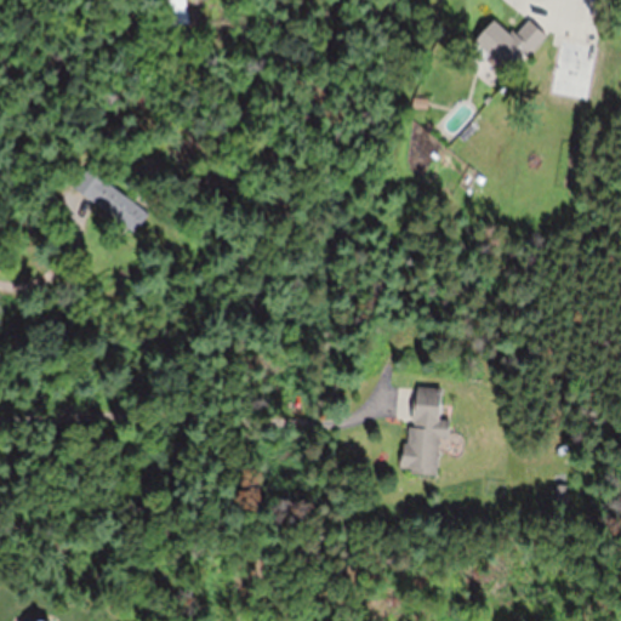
[(187,0),(188,3),(192,22),(172,26),(167,0),(187,0)]
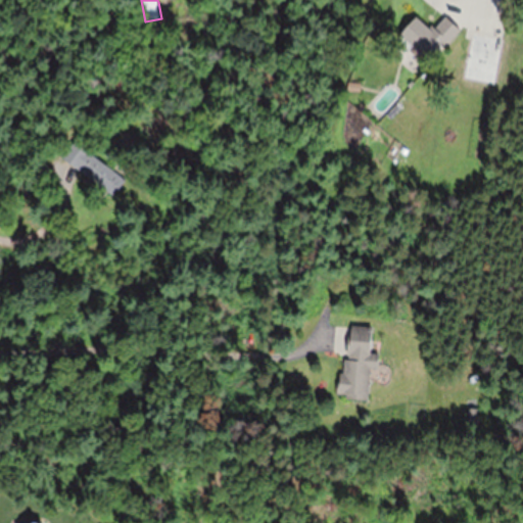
[(462,30),(447,46),(444,42),(430,58),(401,34),(418,16),(430,28),(433,25),(437,28),(444,19),(447,16),(462,30)]
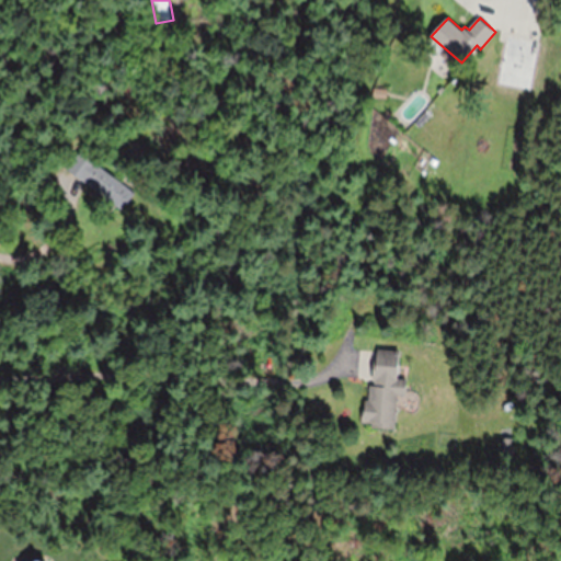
[(544,41),(507,35),(500,83),(537,89),(544,41)]
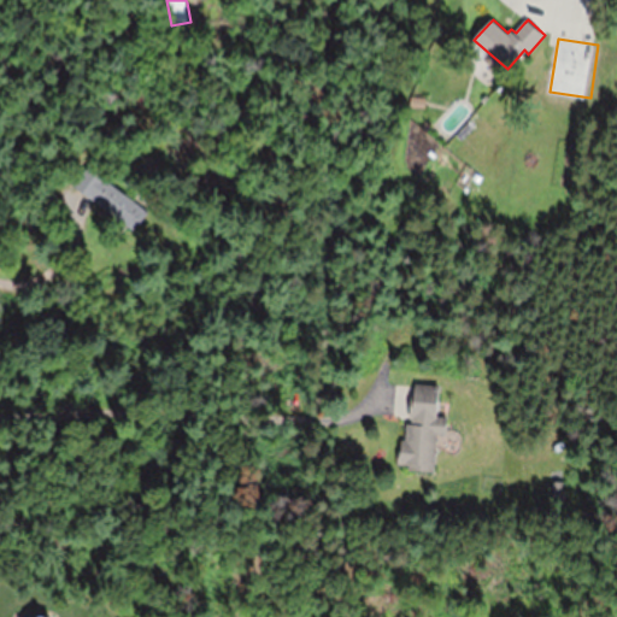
[(110,188),(113,183),(151,210),(136,230),(99,203),(100,200),(110,188)]
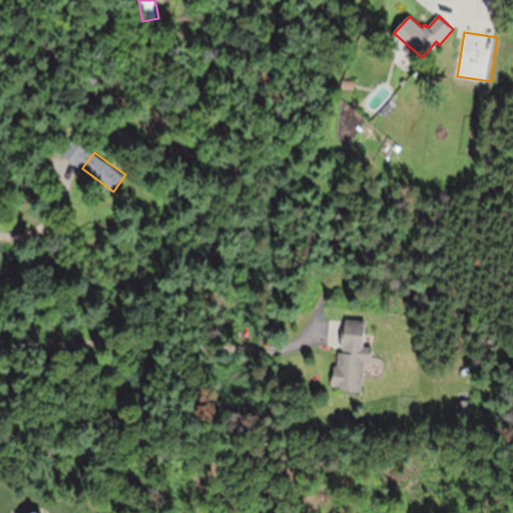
[(347,321),(347,318),(367,320),(365,346),(374,347),(373,361),(365,360),(362,392),(342,390),(342,386),(332,386),(333,375),(334,375),(335,365),(339,365),(340,352),(344,353),(345,347),(342,347),(342,345),(344,328),(346,328),(347,321)]
